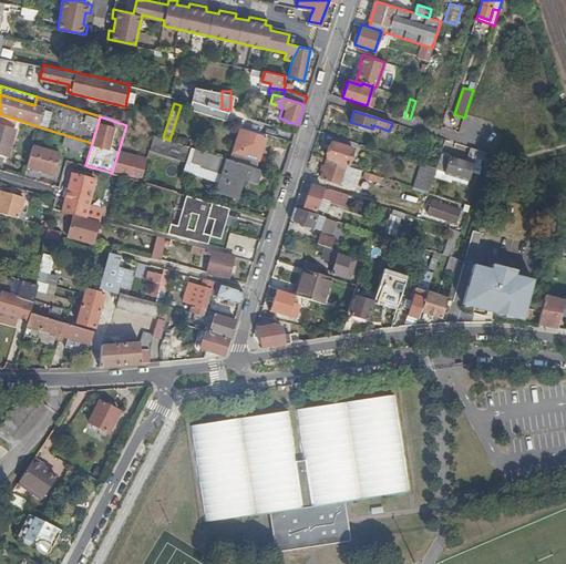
[(0,152),(7,154),(14,129),(0,123),(0,152)]
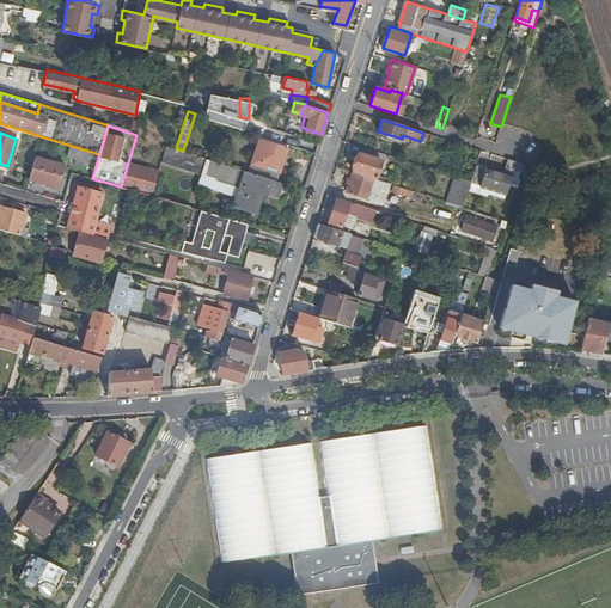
[(250,164),(279,173),(287,147),(258,137),(250,164)]
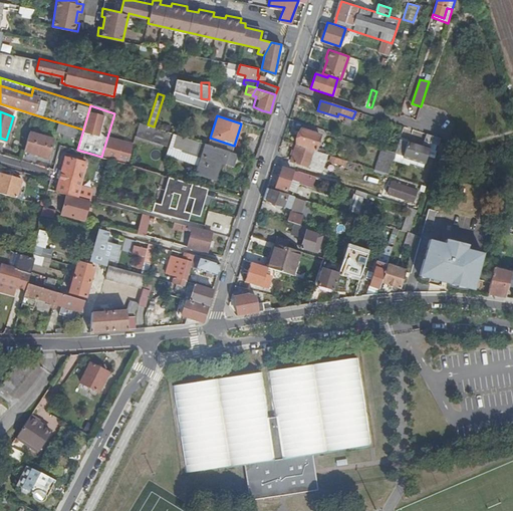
[(234,167),(238,154),(233,152),(208,144),(154,126),(148,124),(140,121),(136,136),(169,147),(167,154),(198,164),(195,172),(216,179),(221,163),(234,167)]
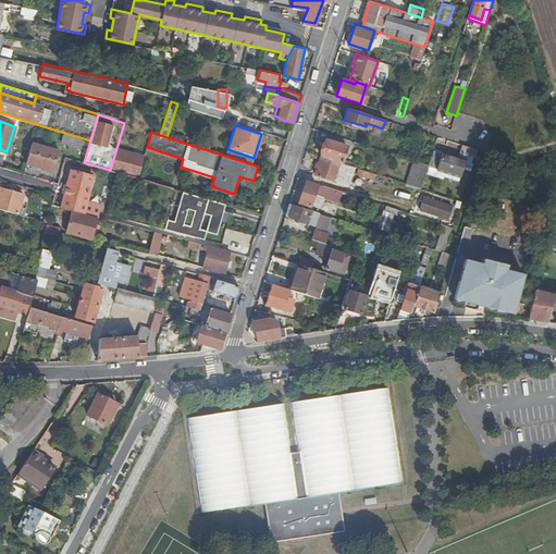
[(342,161),(347,146),(325,139),(321,155),(342,161)]
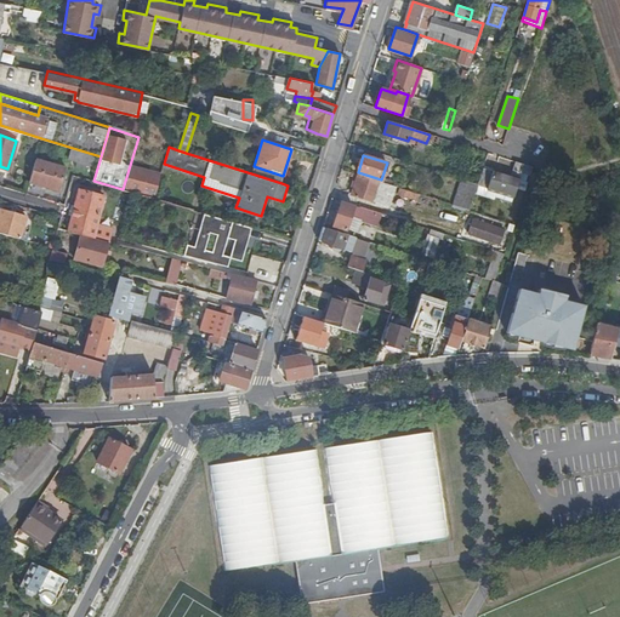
[(66,166),(35,158),(29,180),(60,188),(66,166)]
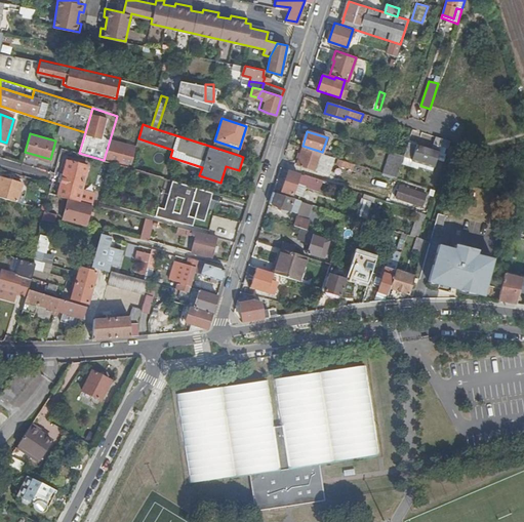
[(450,142),(435,136),(435,137),(433,144),(448,149),(450,142)]
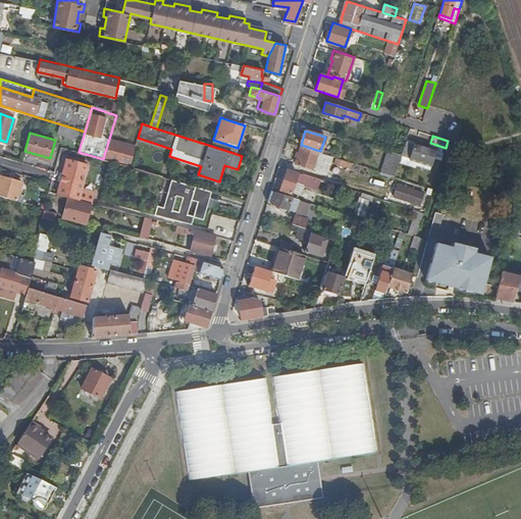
[(211,146),(237,154),(238,148),(213,140),(211,146)]
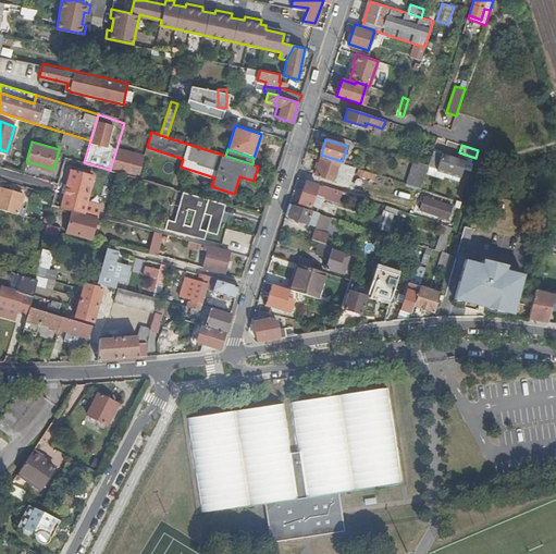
[(429,165),(429,167),(460,176),(466,162),(433,151),(429,165)]
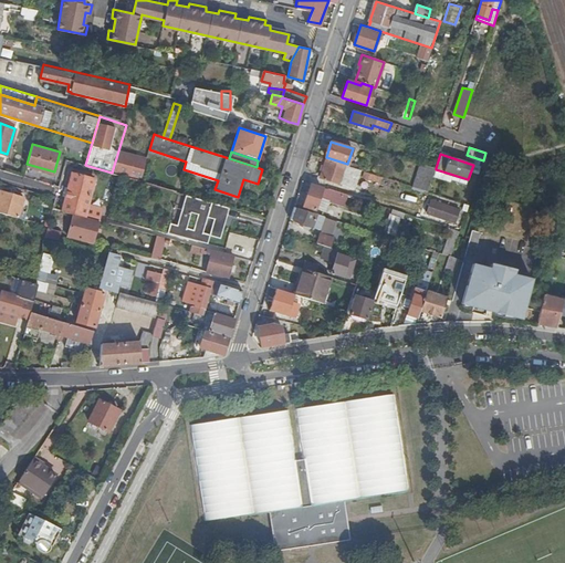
[(345,165),(326,158),(321,177),(328,179),(338,183),(345,165)]
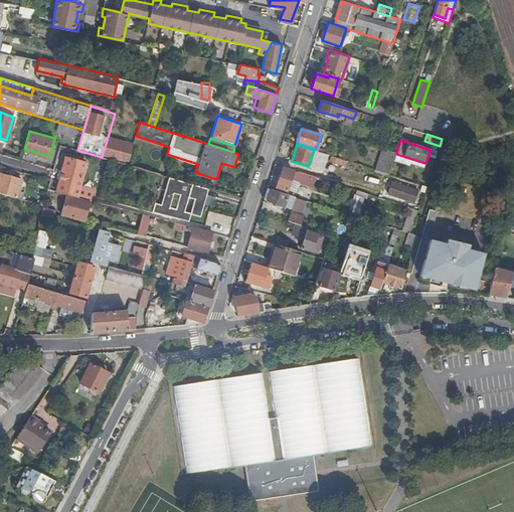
[(377,170),(389,174),(396,154),(396,153),(384,149),(377,170)]
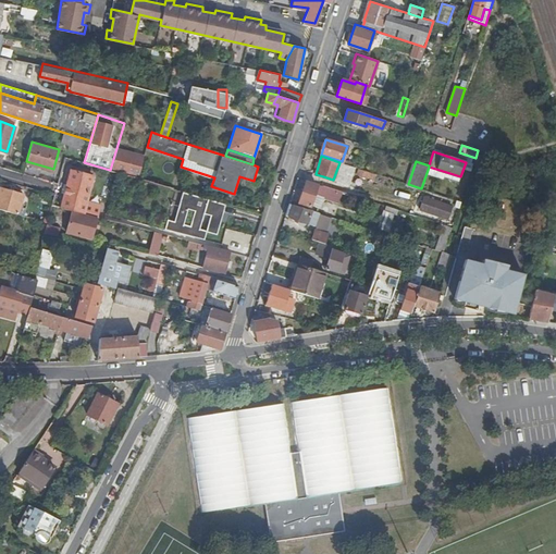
[(351,173),(354,167),(346,164),(344,171),(351,173)]
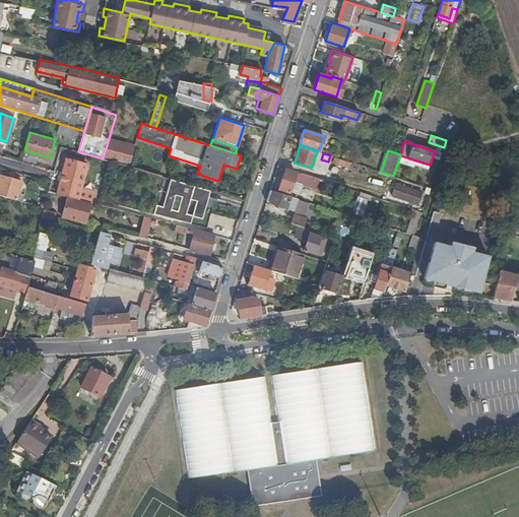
[(57,192),(67,195),(77,198),(77,195),(91,199),(93,190),(80,186),(86,165),(77,162),(77,160),(66,157),(57,192)]
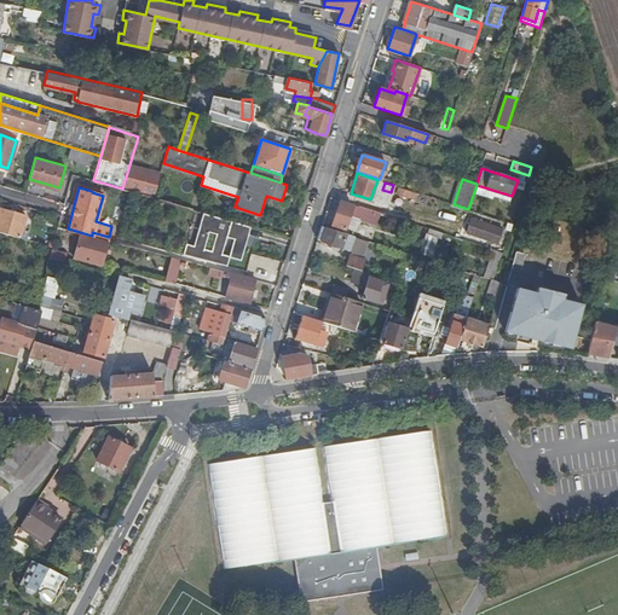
[(370,199),(359,196),(357,204),(367,208),(374,210),(379,212),(385,214),(388,206),(370,199)]
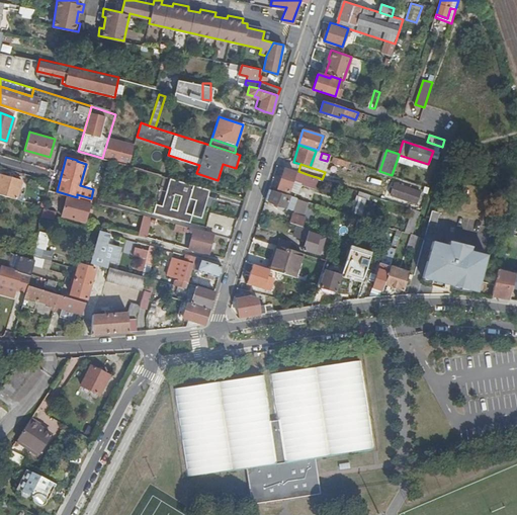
[(288,191),(292,180),(294,172),(284,168),(278,187),(288,191)]
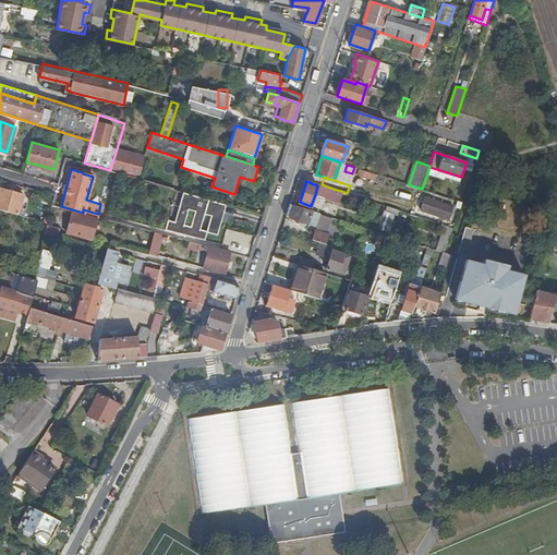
[(339,197),(341,191),(337,190),(330,188),(322,184),(318,183),(317,185),(315,194),(330,198),(331,195),(339,197)]
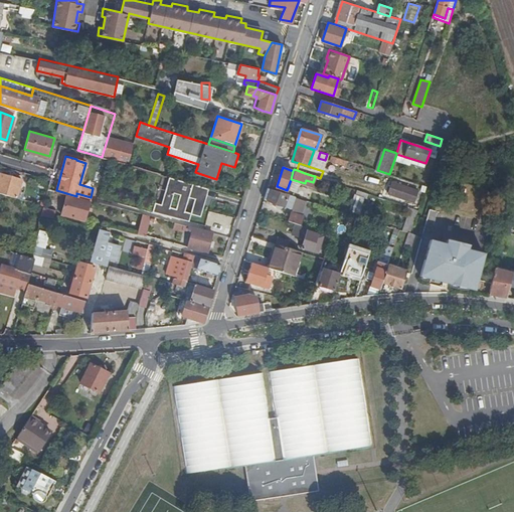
[(0,191),(19,197),(20,194),(16,193),(21,178),(0,172),(0,191)]
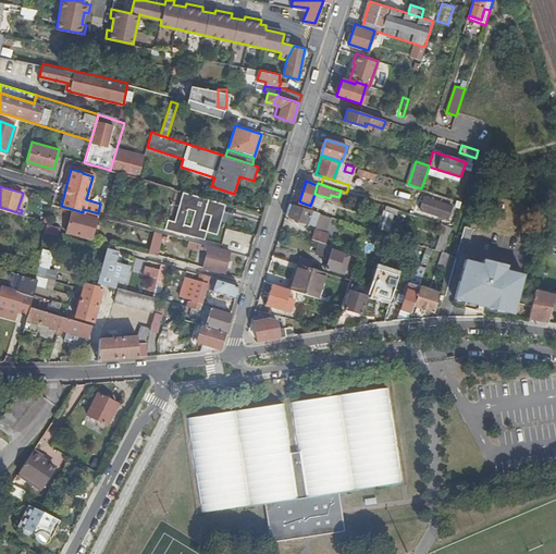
[(225,204),(181,191),(173,220),(167,218),(163,229),(205,238),(207,231),(217,234),(225,204)]
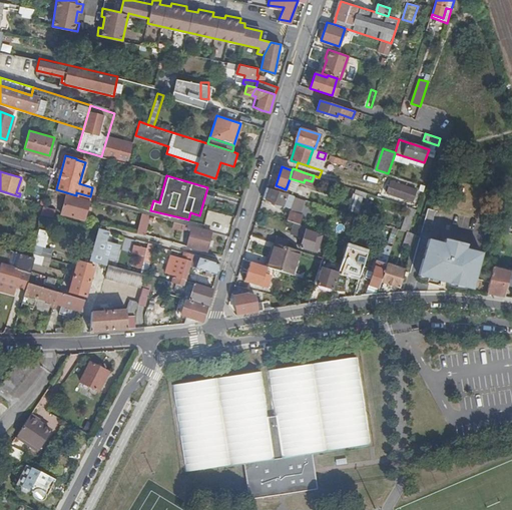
[(413,201),(417,189),(391,181),(387,192),(413,201)]
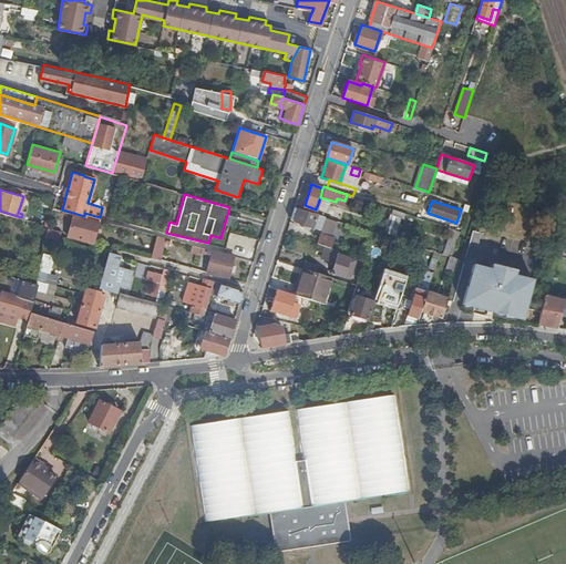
[(470,205),(463,203),(461,209),(456,223),(454,229),(461,232),(470,205)]
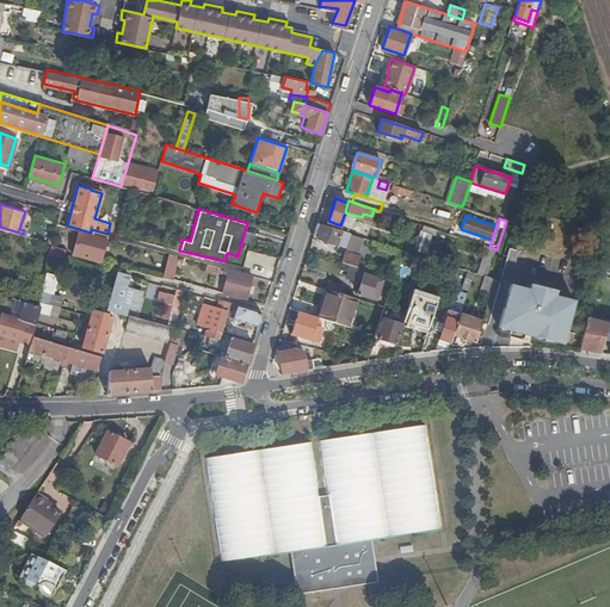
[(371,245),(373,240),(318,222),(313,235),(327,241),(328,246),(333,247),(337,245),(347,248),(351,241),(356,242),(357,240),(371,245)]
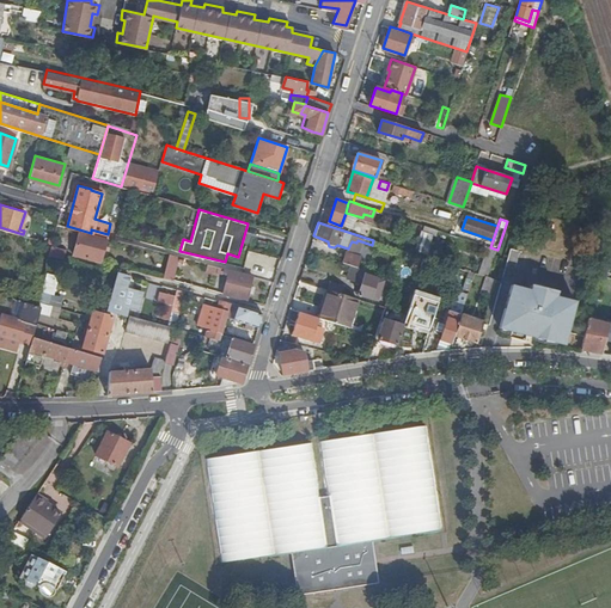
[(427,253),(435,229),(427,227),(425,233),(423,232),(417,250),(427,253)]
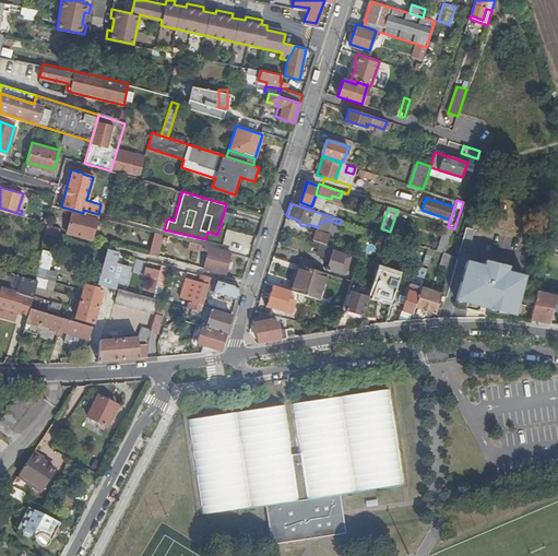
[(91,238),(96,216),(83,213),(72,210),(67,231),(91,238)]
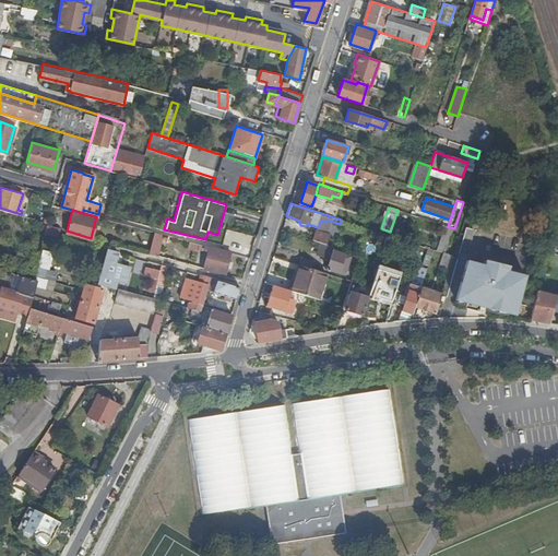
[(441,238),(450,241),(454,228),(448,226),(447,226),(441,238)]
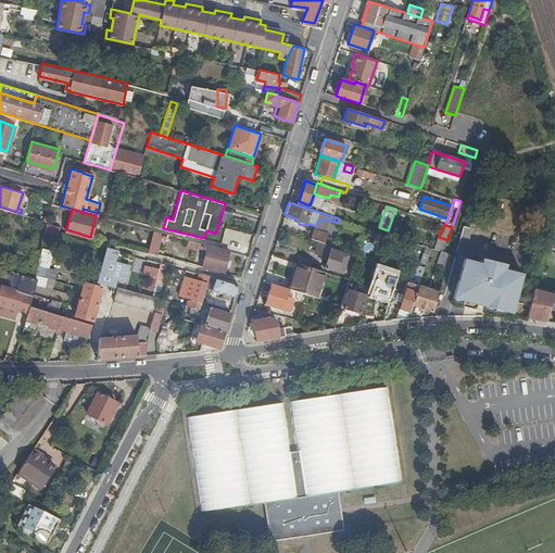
[(312,238),(319,241),(325,242),(328,234),(315,229),(312,238)]
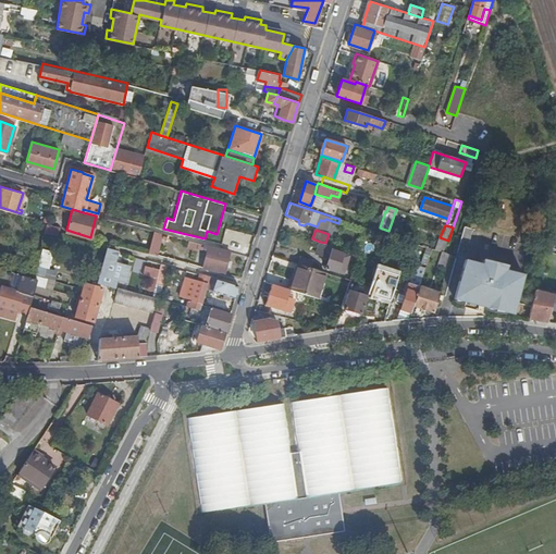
[(165,237),(167,234),(155,231),(149,251),(157,254),(161,236),(165,237)]
